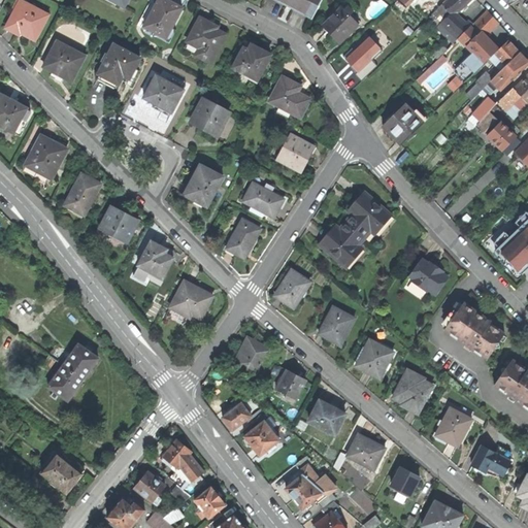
[(170,3),(163,0),(159,0),(144,28),(165,39),(180,8),(170,3)]
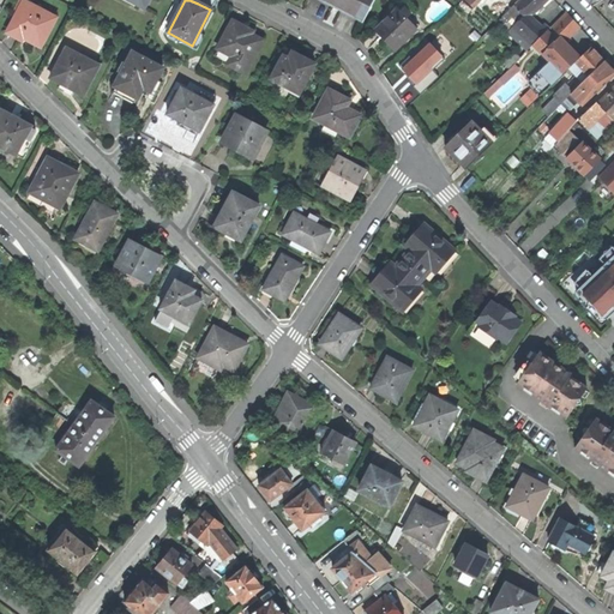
[(374,0),(323,0),(333,5),(363,20),(374,0)]
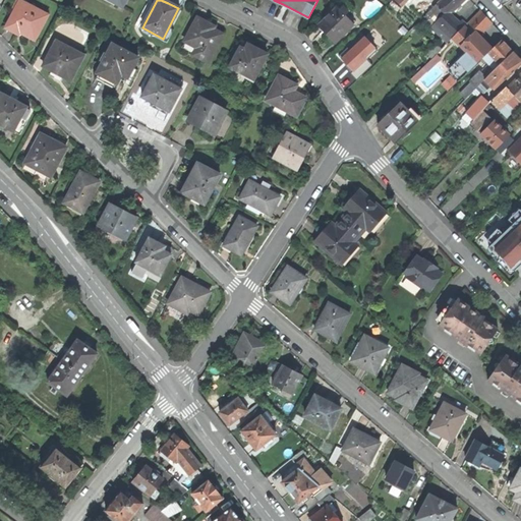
[(442,0),(437,5),(437,4),(431,10),(440,18),(430,27),(447,44),(453,38),(465,25),(466,24),(464,22),(461,24),(450,14),(464,0),(442,0)]
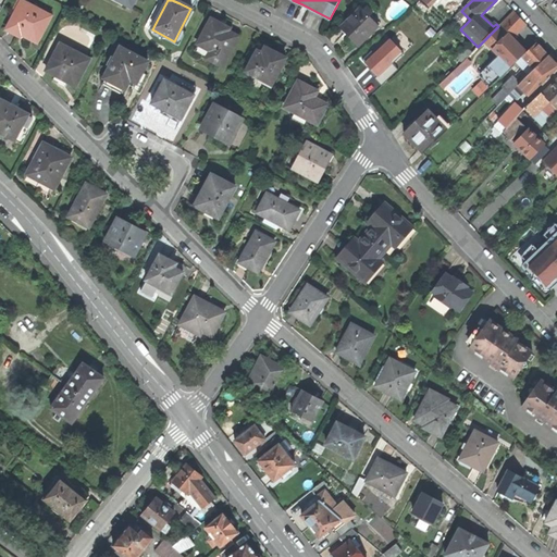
[(36,44),(50,16),(21,1),(5,31),(20,38),(21,35),(27,39),(36,44)]
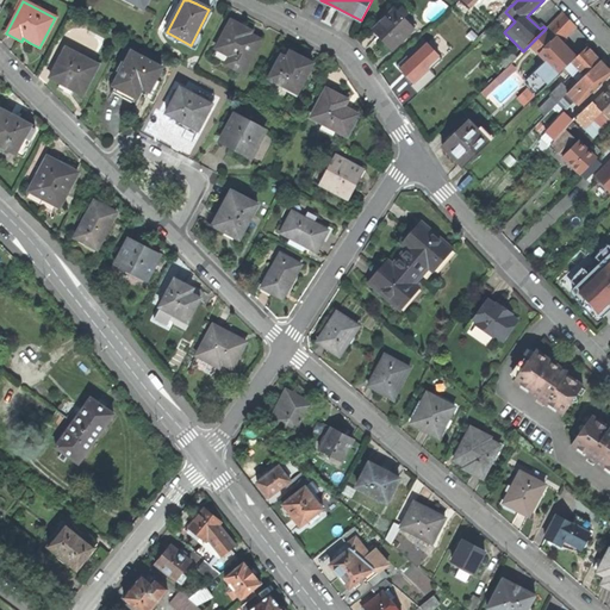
[(402,1),(373,29),(383,39),(392,50),(415,27),(405,18),(411,12),(402,1)]
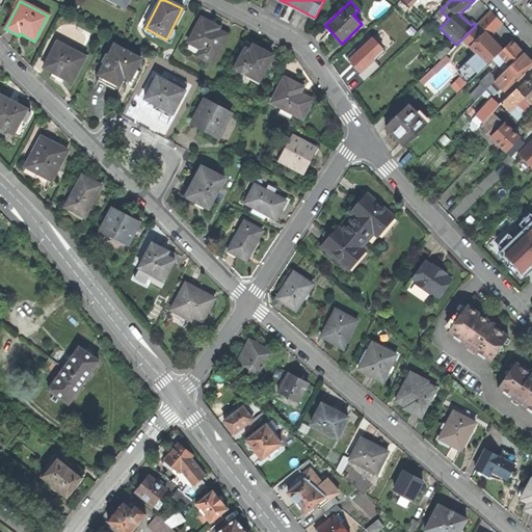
[(491,11),(478,25),(489,37),(503,24),(497,18),(491,11)]
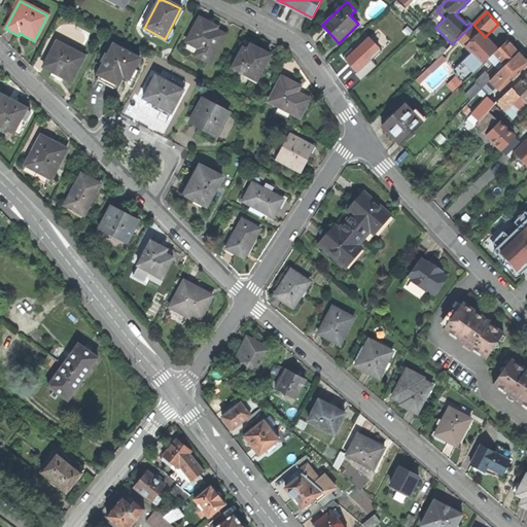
[(208,24),(199,19),(182,50),(209,64),(223,36),(214,31),(216,28),(208,24)]
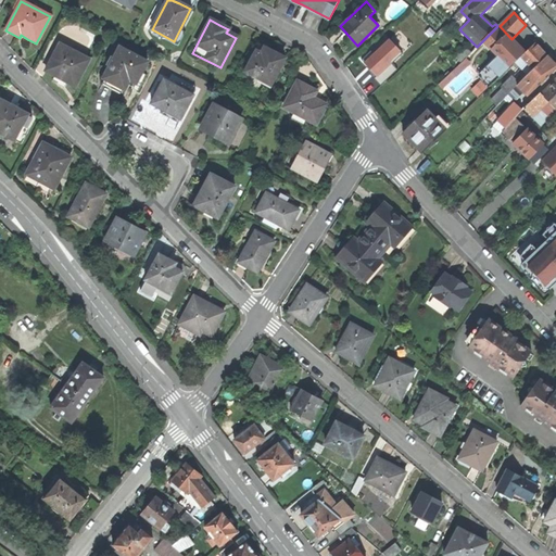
[(501,59),(481,77),(484,79),(490,86),(509,67),(508,66),(521,53),(496,27),(483,40),(501,59)]
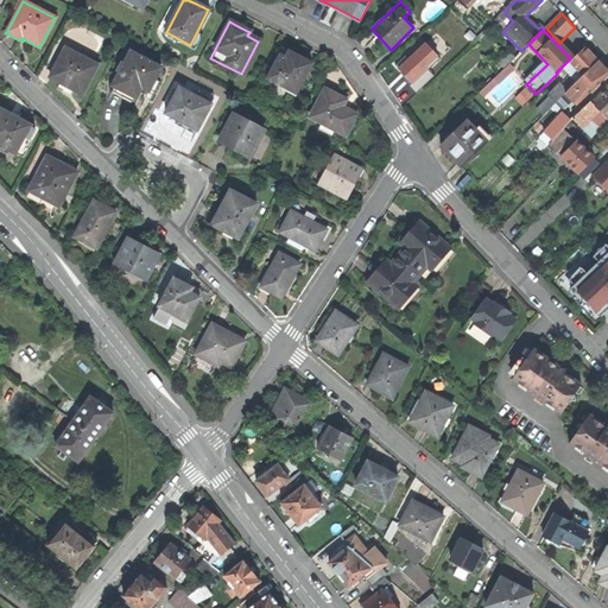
[(569,74),(576,82),(599,61),(591,54),(586,48),(570,62),(576,68),(569,74)]
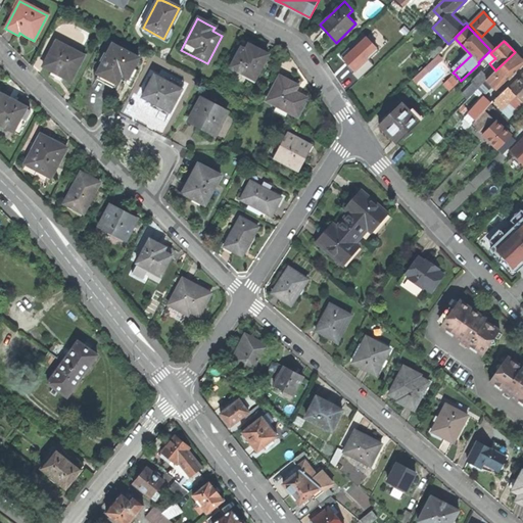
[(70,81),(83,56),(56,42),(43,66),(51,70),(48,76),(54,79),(61,83),(64,78),(70,81)]
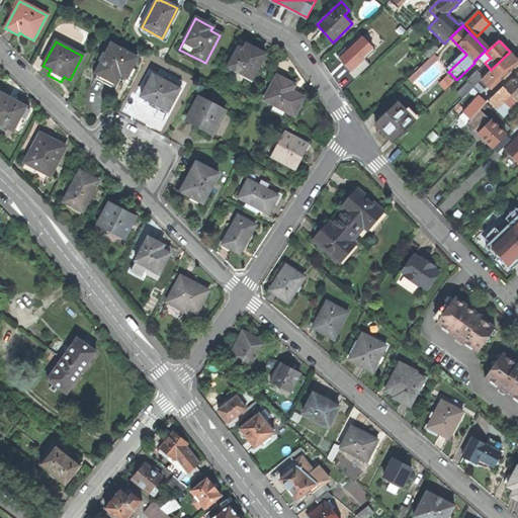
[(441,47),(438,44),(429,53),(432,56),(434,54),(441,47)]
